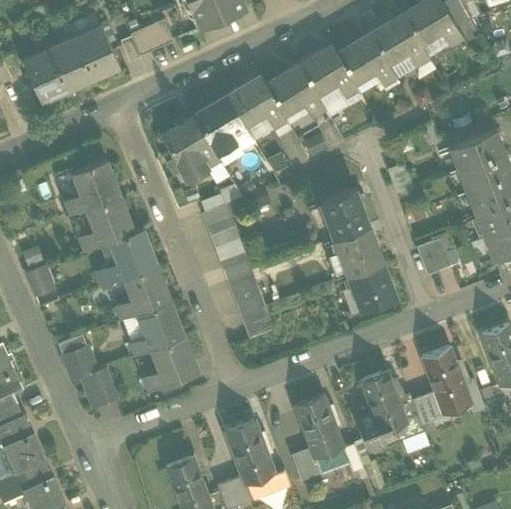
[(189,0),(192,6),(191,6),(192,7),(201,27),(200,27),(201,28),(246,8),(245,7),(241,0),(189,0)]
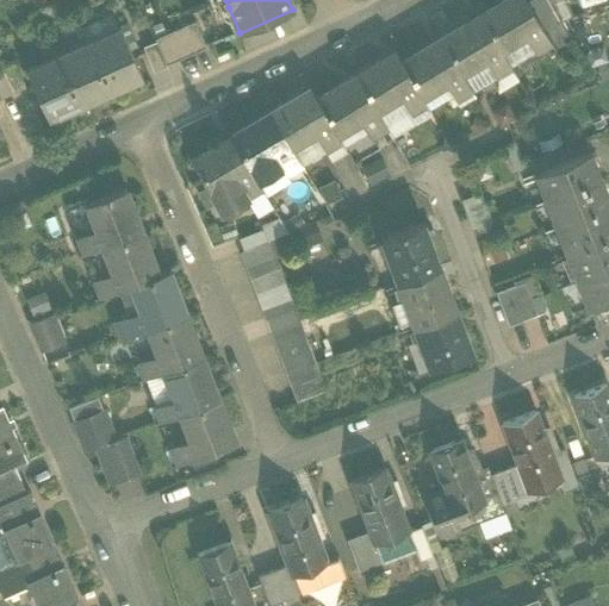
[(523,0),(508,0),(480,17),(501,52),(524,38),(535,55),(552,45),(544,32),(529,7),(523,0)]
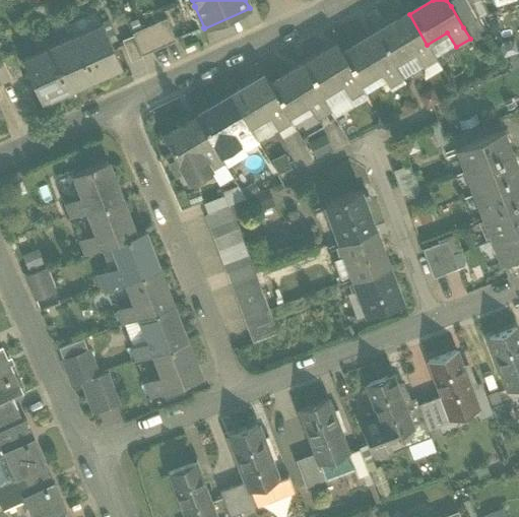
[(476,19),(464,0),(460,0),(451,6),(463,27),(476,19)]
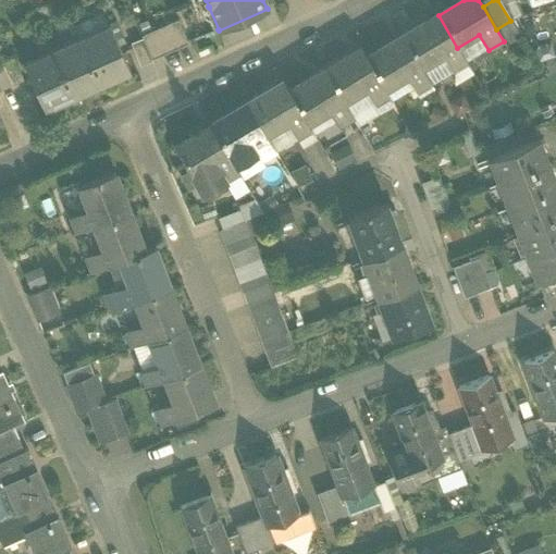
[(439,15),(403,37),(421,70),(443,57),(453,72),(467,64),(457,48),(439,15)]
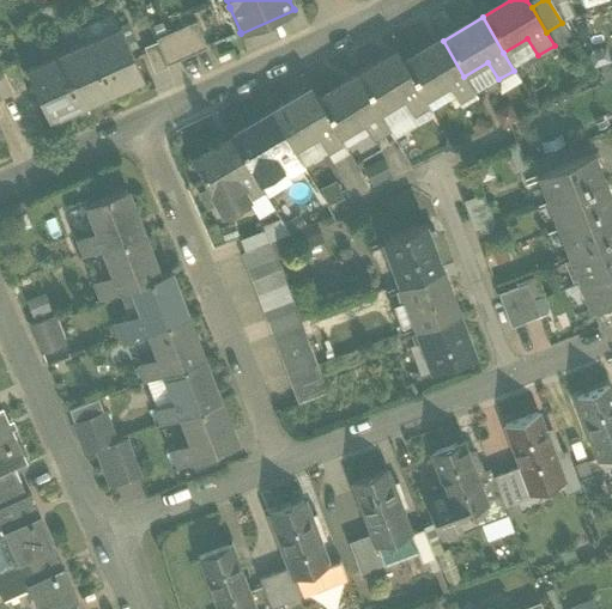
[(197,24),(157,42),(158,44),(167,68),(207,50),(197,24)]
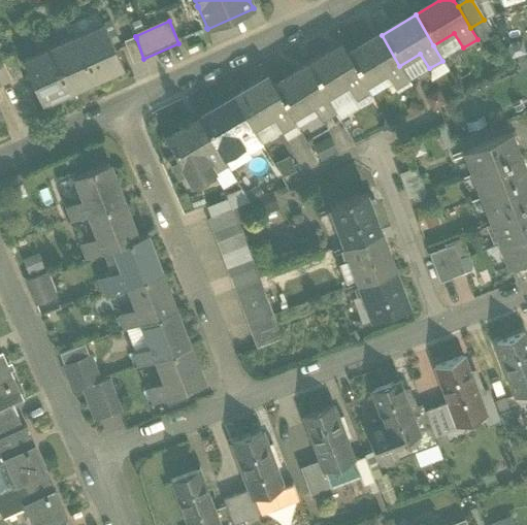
[(124,70),(103,25),(75,38),(96,83),(124,70)]
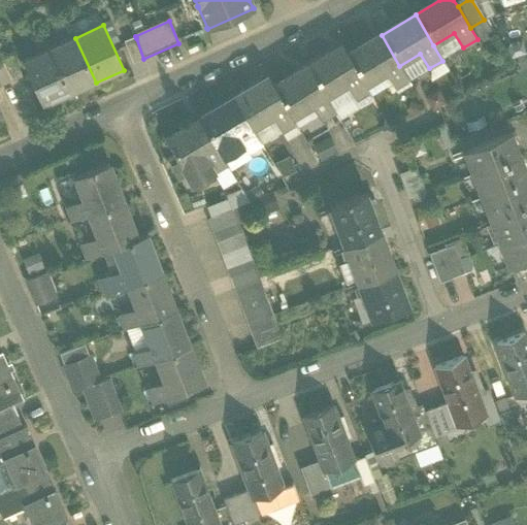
[(382,35),(348,56),(365,86),(386,74),(395,89),(408,80),(399,66),(382,35)]
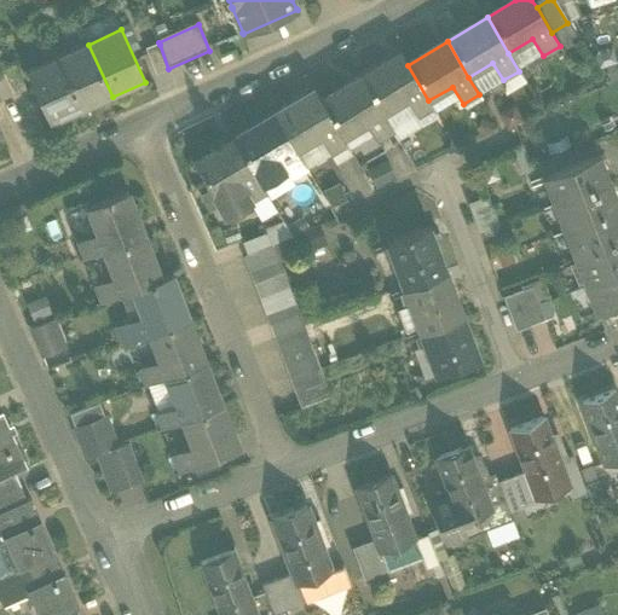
[(88,45),(61,57),(84,109),(113,97),(88,45)]
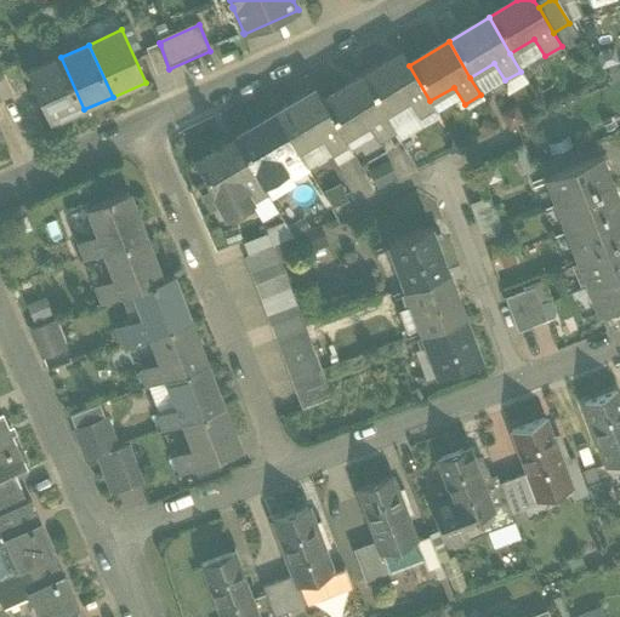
[(159,45),(146,51),(155,78),(170,72),(169,69),(160,45),(159,45)]
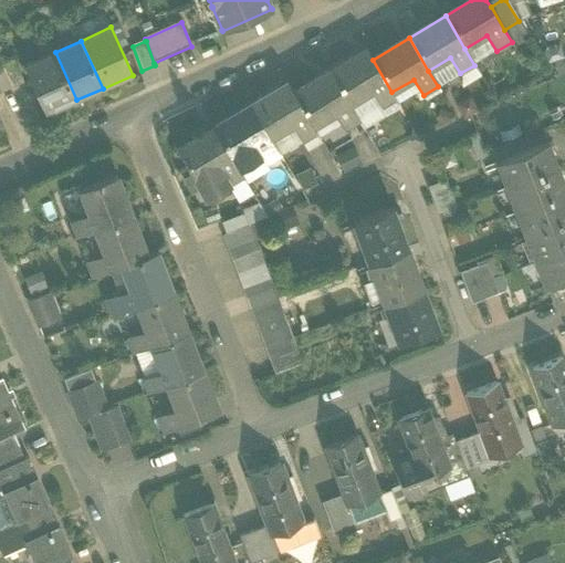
[(366,50),(330,72),(349,104),(370,93),(380,107),(396,100),(391,92),(373,60),(366,50)]
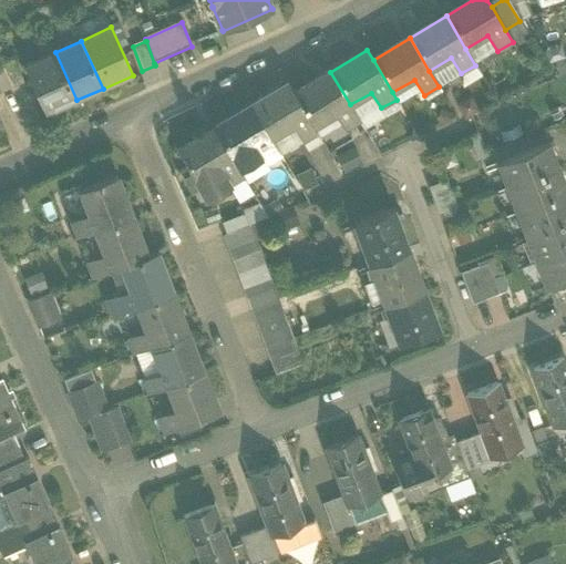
[(76,100),(55,52),(24,65),(47,114),(76,100)]
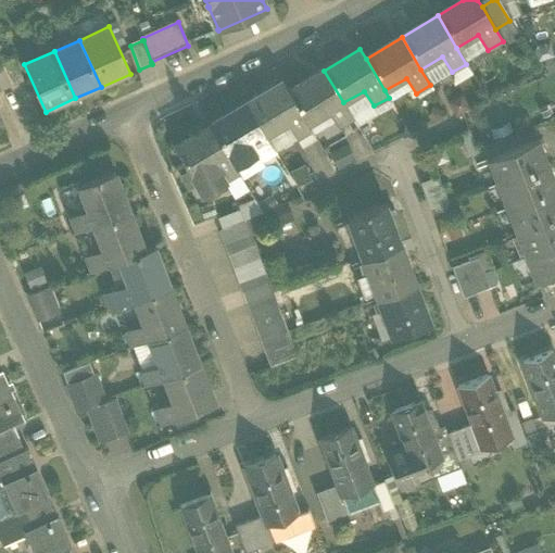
[(25,82),(14,60),(2,64),(13,87),(25,82)]
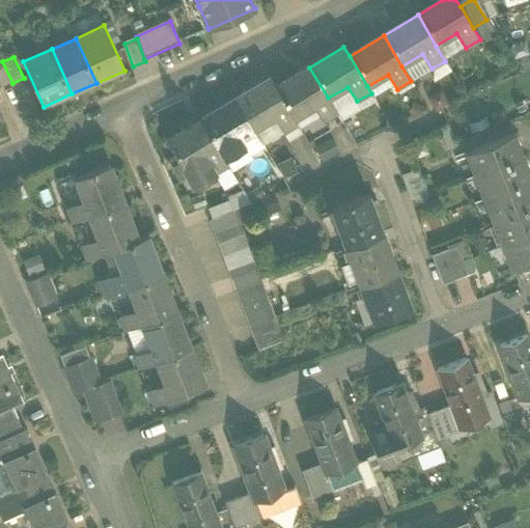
[(2,61),(0,62),(0,85),(1,88),(12,83),(2,61)]
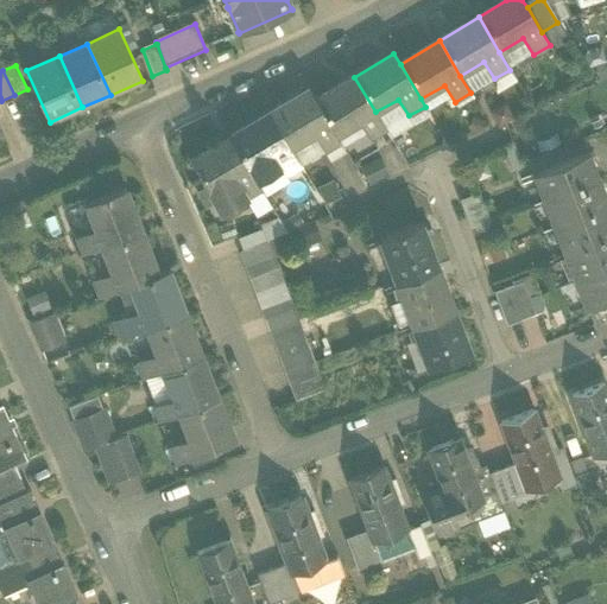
[(354,77),(315,101),(336,137),(359,124),(370,139),(371,139),(386,129),(375,112),(354,77)]
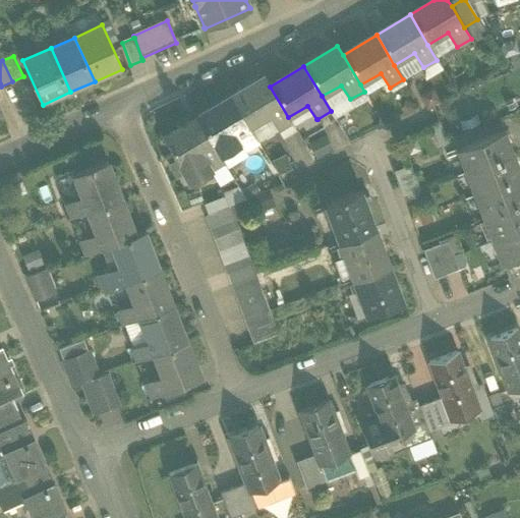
[(265,78),(231,98),(249,127),(268,116),(278,130),(291,122),(288,117),(270,87),(265,78)]
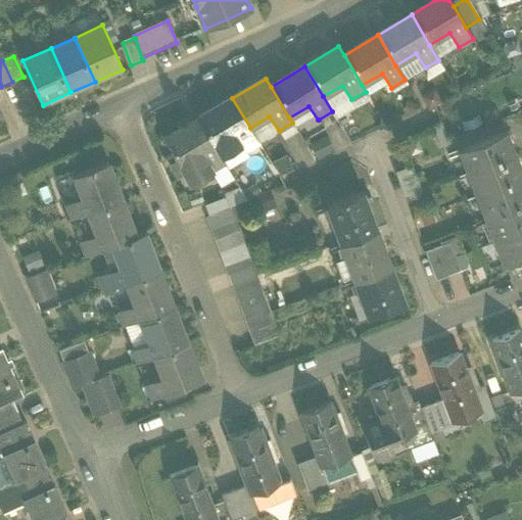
[(426,108),(440,102),(435,92),(422,98),(426,108)]
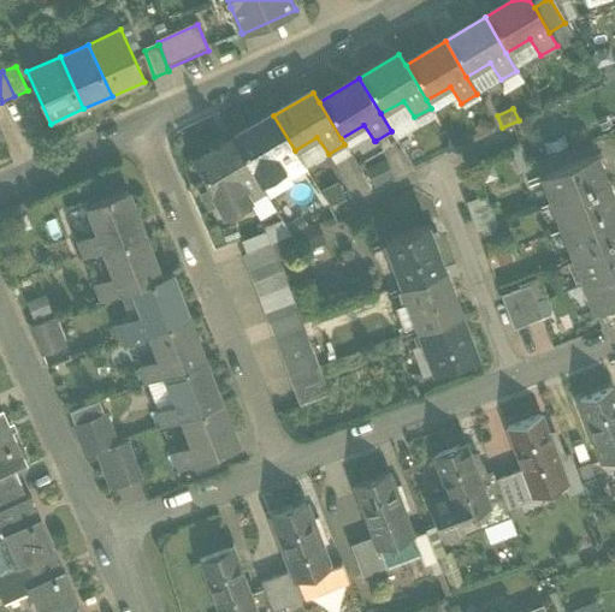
[(273,116),(234,140),(261,185),(285,171),(289,178),(305,168),(295,150),(273,116)]
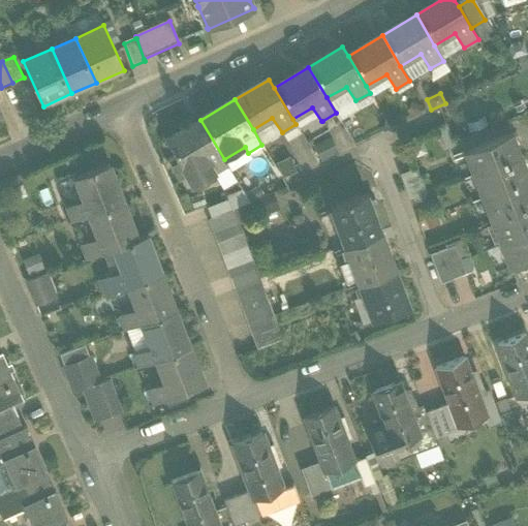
[(321,121),(312,107),(292,119),(296,124),(310,148),(332,136),(322,121),(321,121)]
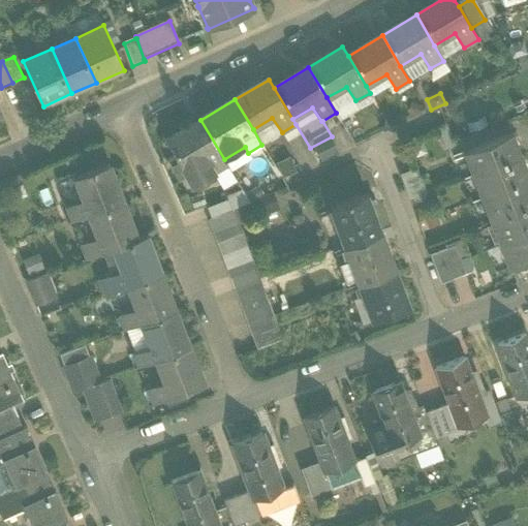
[(200,120),(165,140),(184,171),(183,171),(191,185),(213,172),(214,174),(227,165),(224,159),(200,120)]
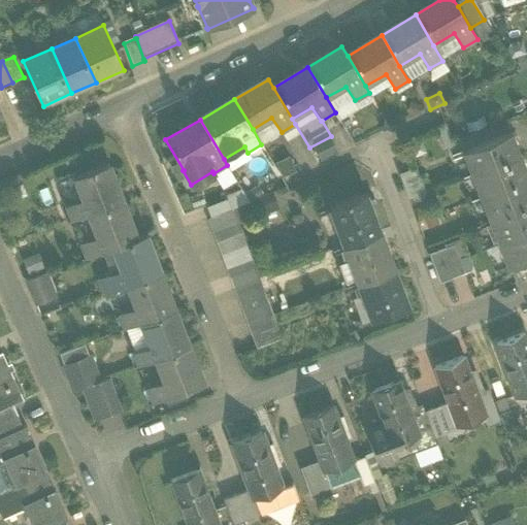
[(509,136),(467,152),(476,175),(519,159),(509,136)]
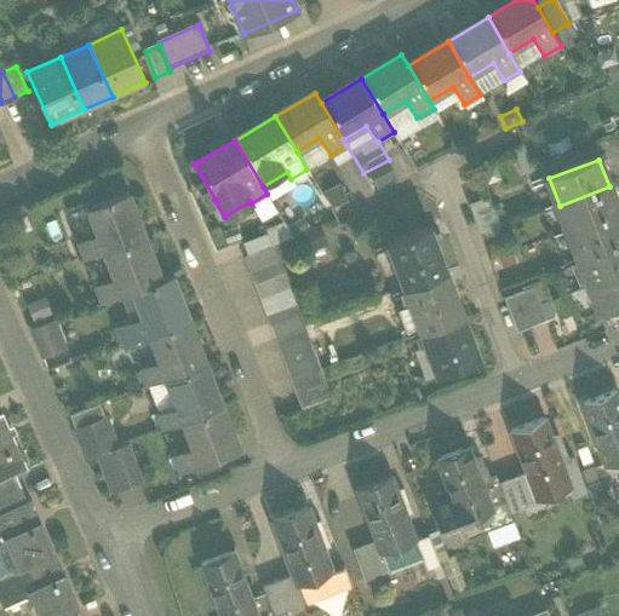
[(618,208),(609,186),(560,206),(571,232),(618,212),(618,208)]
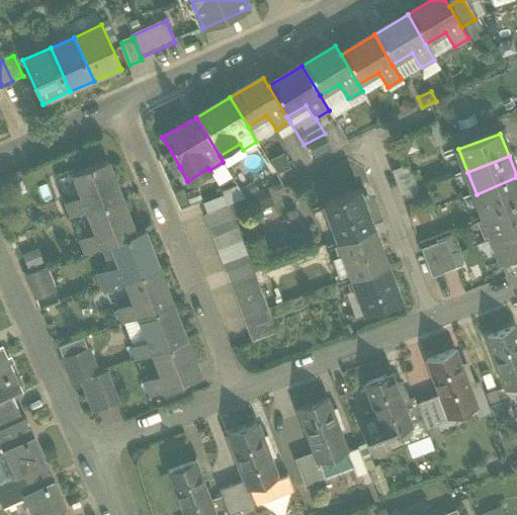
[(106,162),(75,174),(84,196),(66,203),(72,218),(89,211),(120,199),(106,162)]
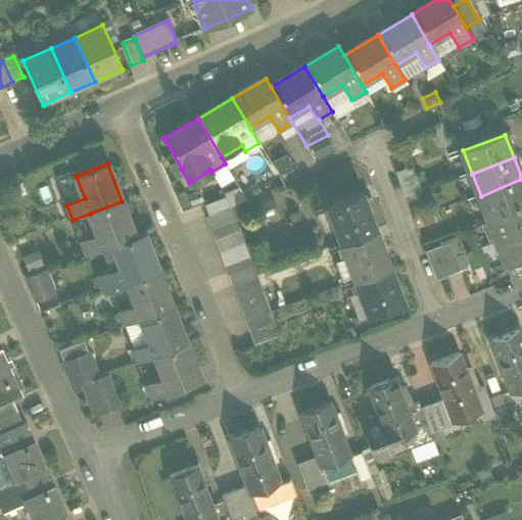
[(412,168),(395,174),(405,199),(422,192),(412,168)]
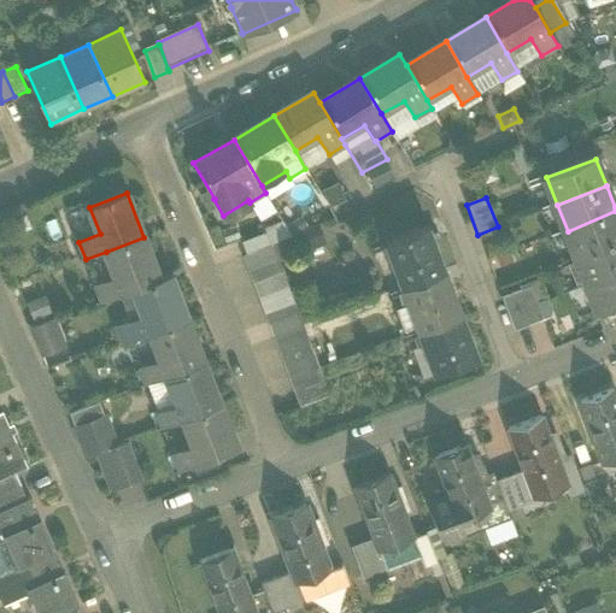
[(615,211),(568,231),(579,258),(615,242),(615,211)]
